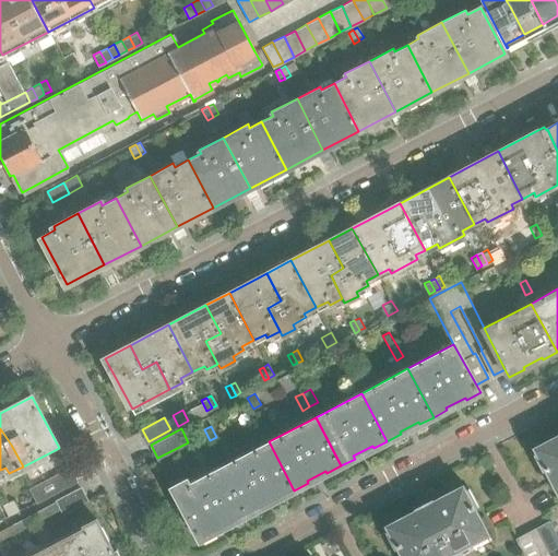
[(537,451),(534,452),(543,470),(546,469),(557,489),(557,435),(535,447),(537,451)]
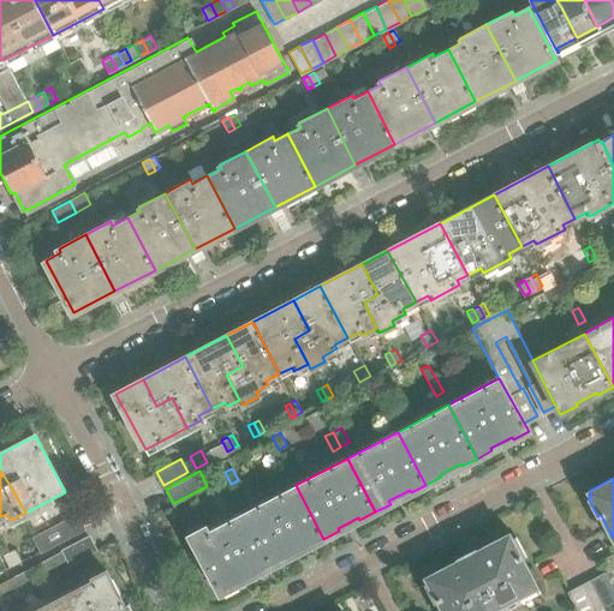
[(323,539),(296,485),(245,513),(273,565),(288,557),(287,555),(308,544),(309,546),(323,539)]
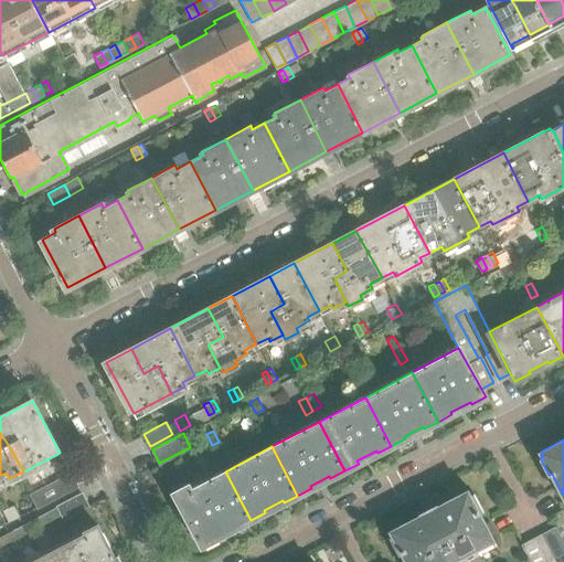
[(251,520),(225,472),(191,489),(189,486),(174,492),(203,545),(217,538),(216,536),(235,526),(236,528),(251,520)]
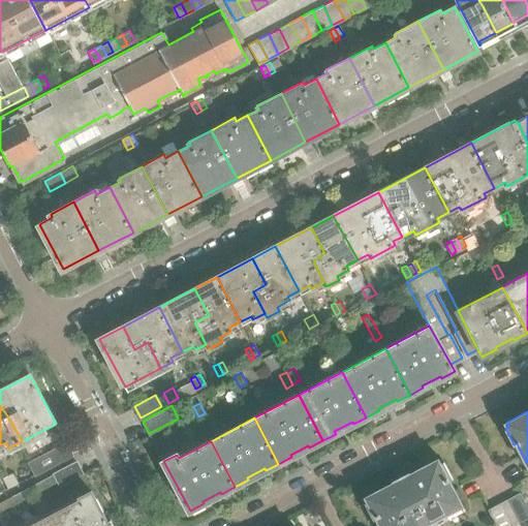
[(65,442),(36,458),(42,469),(71,454),(65,442)]
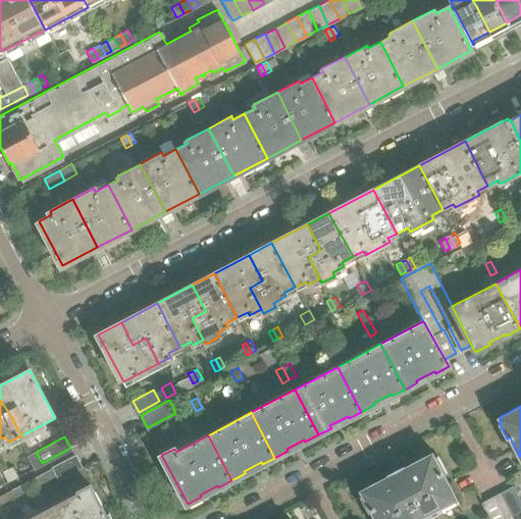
[(32,454),(29,456),(35,467),(42,463),(36,452),(32,454)]
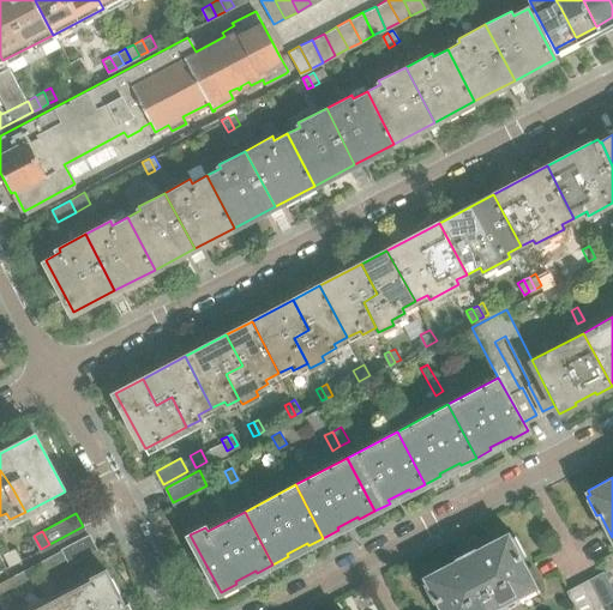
[(536,585),(521,556),(524,554),(515,535),(511,537),(509,532),(478,549),(478,548),(474,549),(467,553),(497,609),(502,609),(509,607),(505,602),(536,585)]
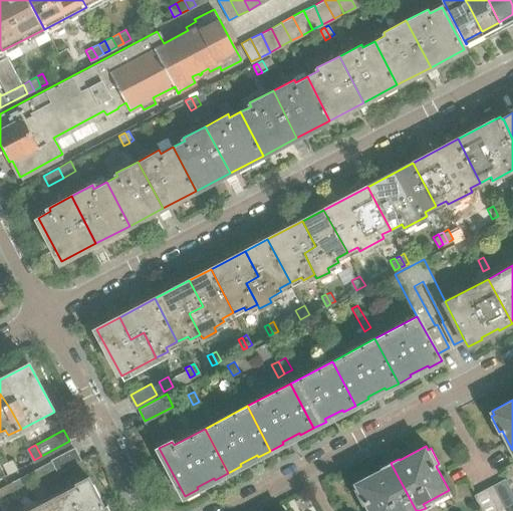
[(74,448),(50,460),(54,466),(57,471),(79,459),(74,448)]
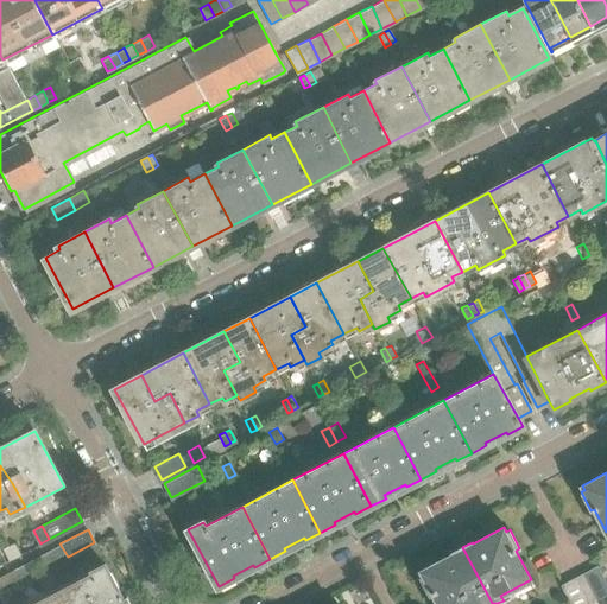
[(13,541),(7,544),(14,557),(20,553),(13,541)]
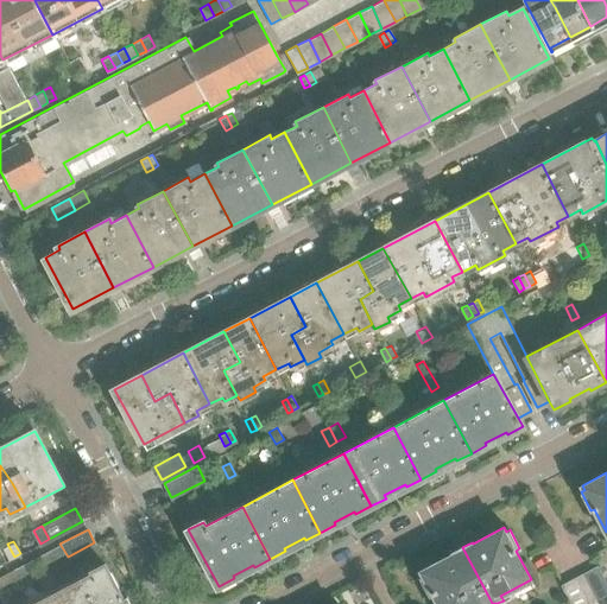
[(7,544),(2,547),(10,559),(14,557),(7,544)]
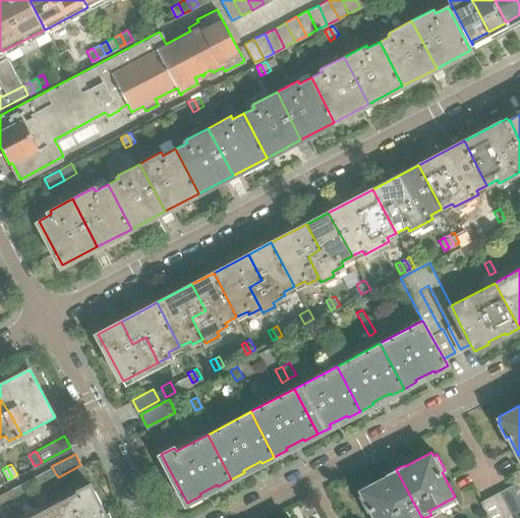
[(51,466),(47,468),(50,475),(55,472),(51,466)]
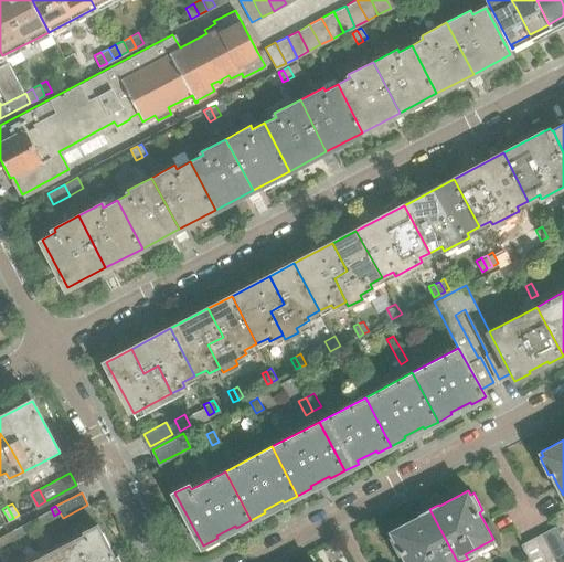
[(51,508),(45,511),(50,519),(54,516),(51,508)]
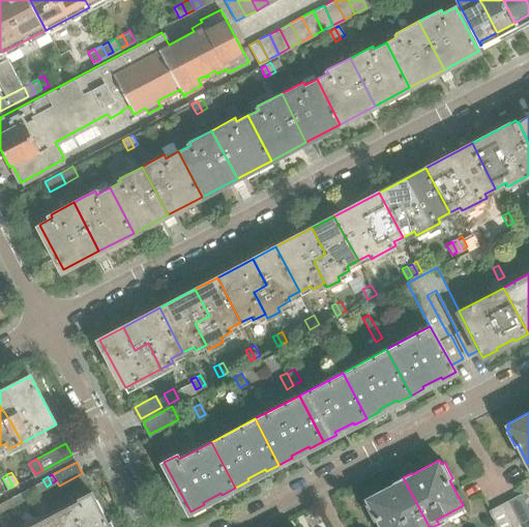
[(429,526),(403,477),(395,481),(393,484),(366,498),(369,501),(365,503),(375,520),(378,518),(382,526),(429,526)]
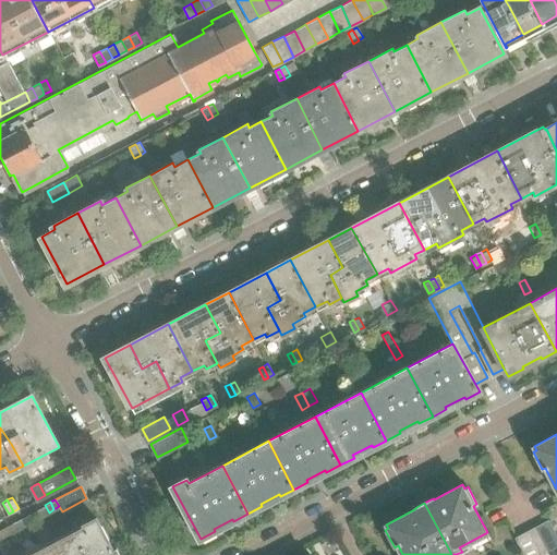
[(45,505),(39,507),(44,515),(49,513),(45,505)]
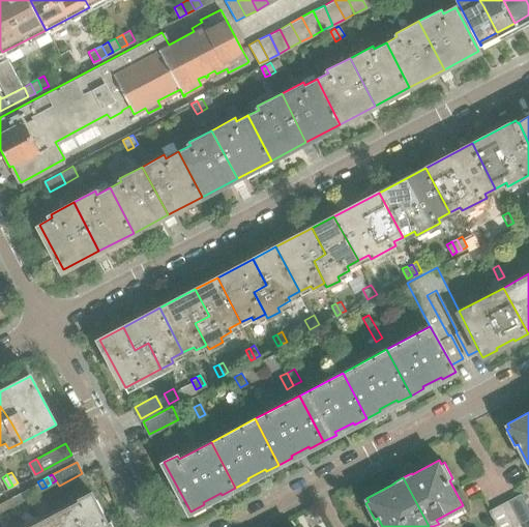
[(37,481),(32,485),(36,492),(41,489),(37,481)]
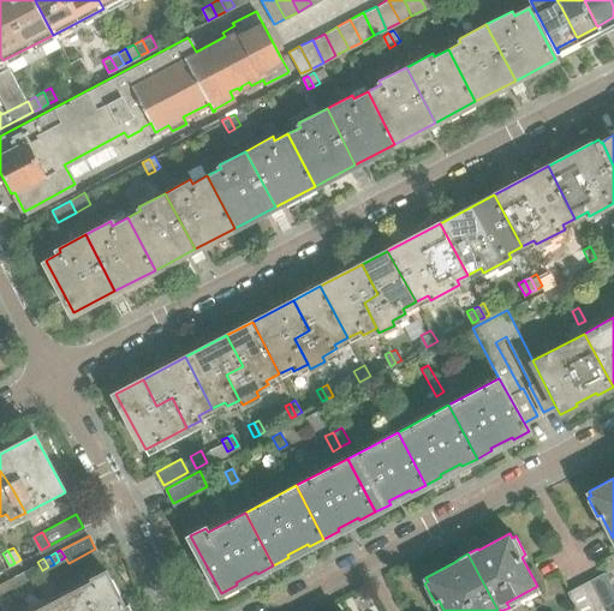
[(37,562),(33,564),(36,573),(42,570),(37,562)]
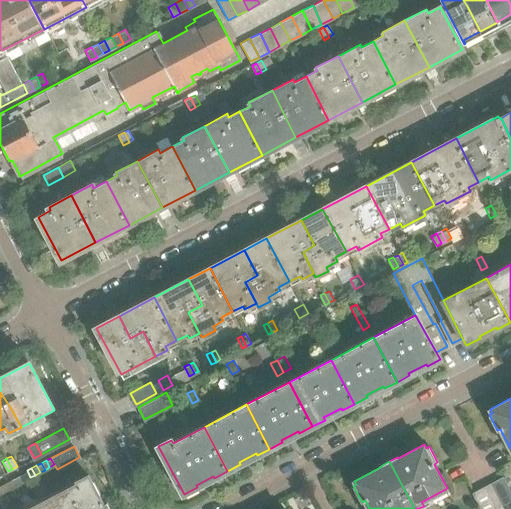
[(27,470),(22,473),(26,480),(30,477),(27,470)]
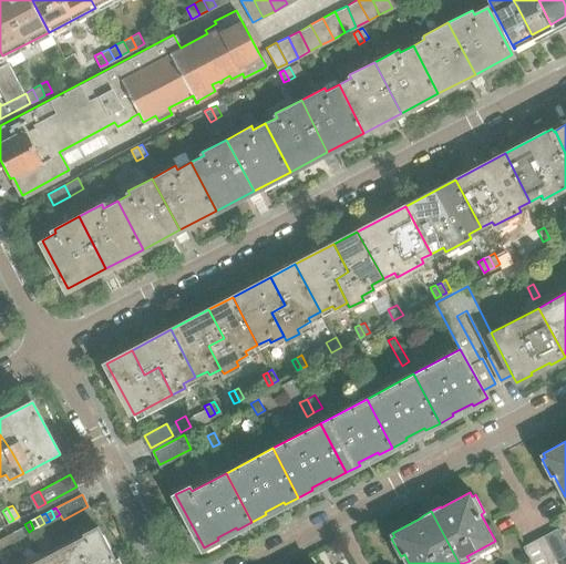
[(24,524),(19,527),(23,535),(29,532),(24,524)]
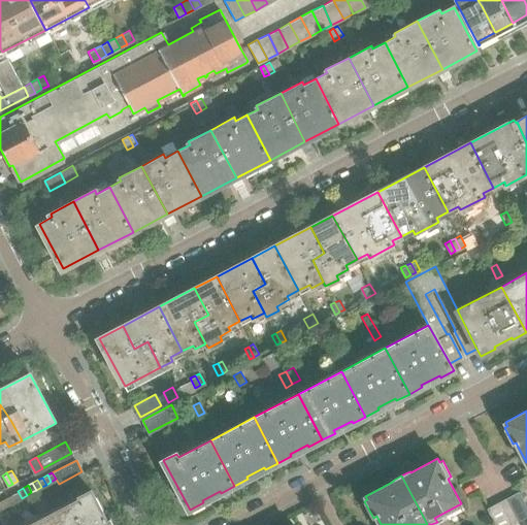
[(107,524),(105,521),(106,520),(105,517),(106,516),(92,489),(77,496),(78,498),(48,514),(55,524),(107,524)]
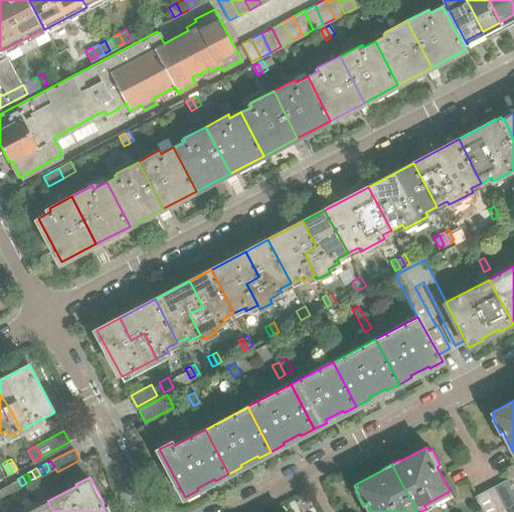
[(17,479),(12,481),(16,488),(21,486),(17,479)]
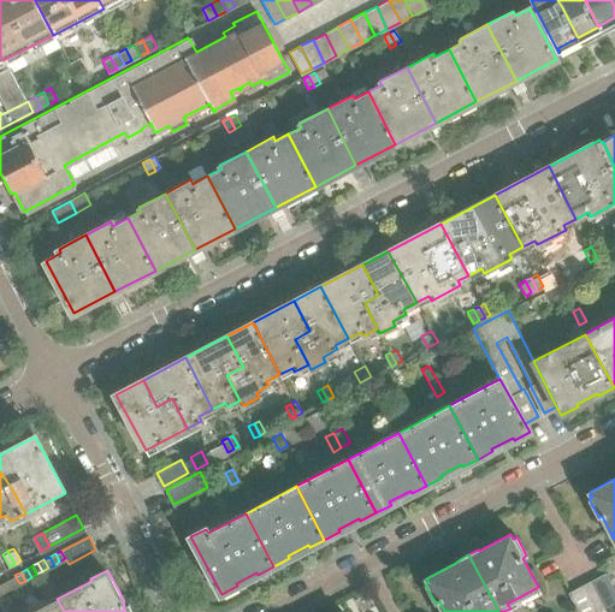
[(614,600),(614,592),(605,572),(592,580),(607,606),(614,600)]
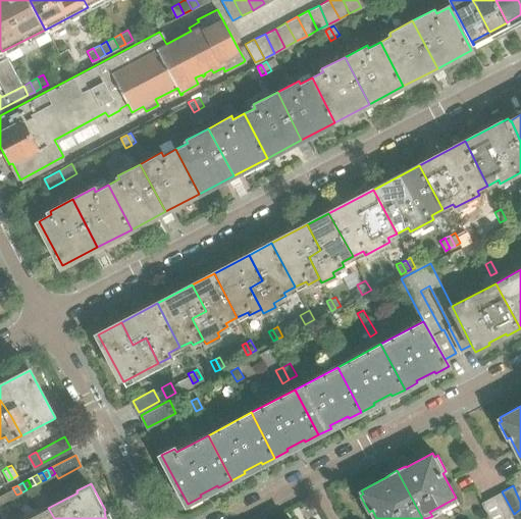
[(12,487),(7,490),(11,498),(16,495),(12,487)]
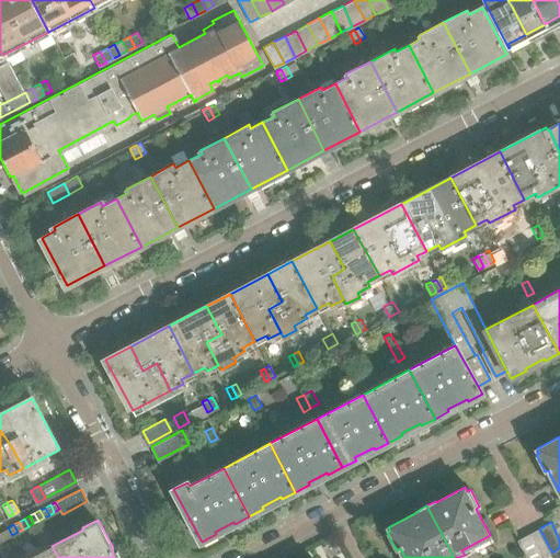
[(8,527),(1,531),(6,538),(12,535),(8,527)]
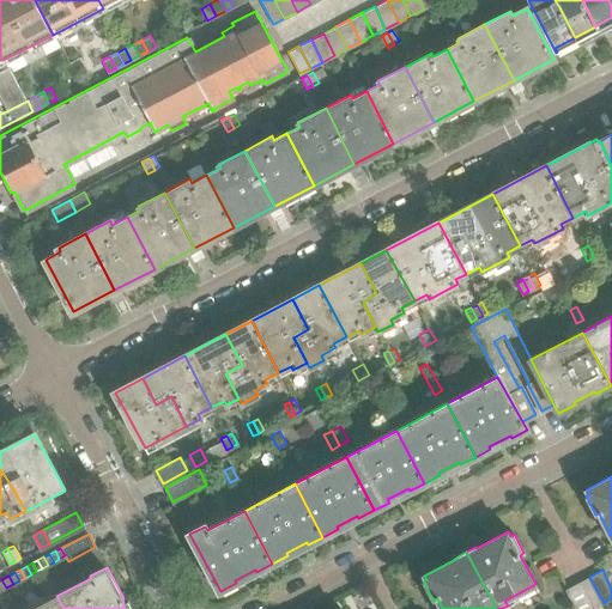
[(589,577),(587,578),(579,582),(593,608),(604,603),(589,577)]
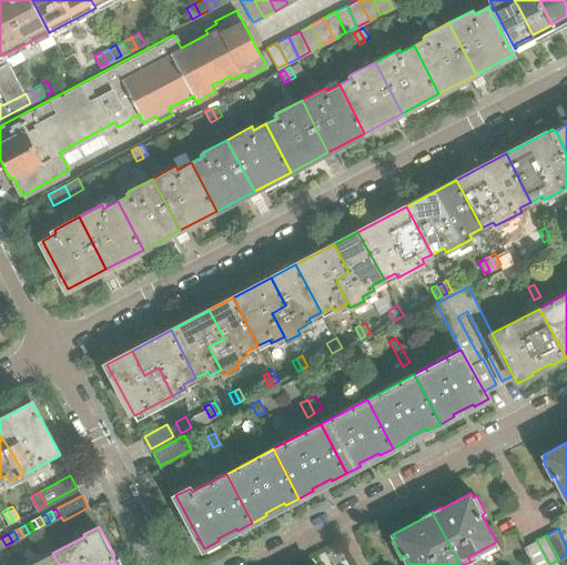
[(548,564),(549,564),(536,540),(525,546),(534,564),(548,564)]
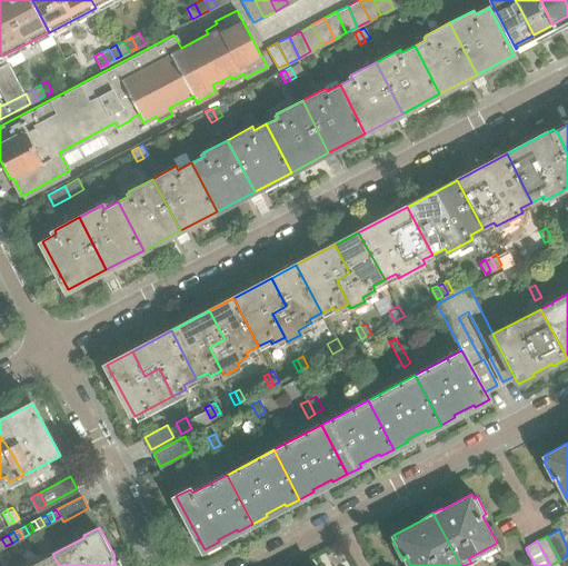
[(59,565),(52,554),(28,565),(59,565)]
